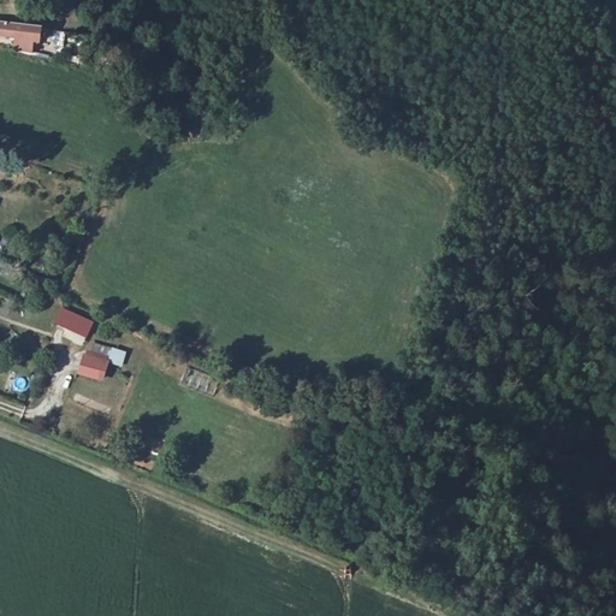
[(0,35),(17,39),(33,42),(40,43),(41,29),(0,22),(0,35)]
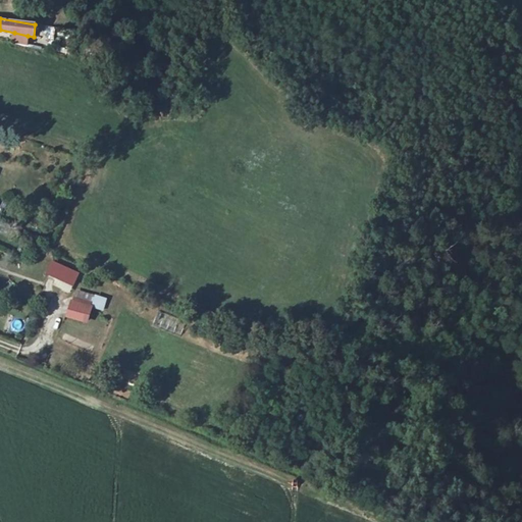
[(25,46),(28,36),(14,33),(11,43),(25,46)]
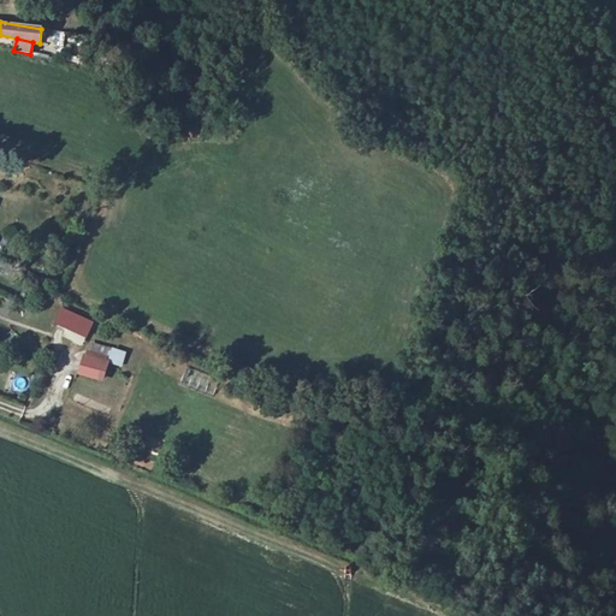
[(93,323),(61,308),(54,324),(86,338),(93,323)]
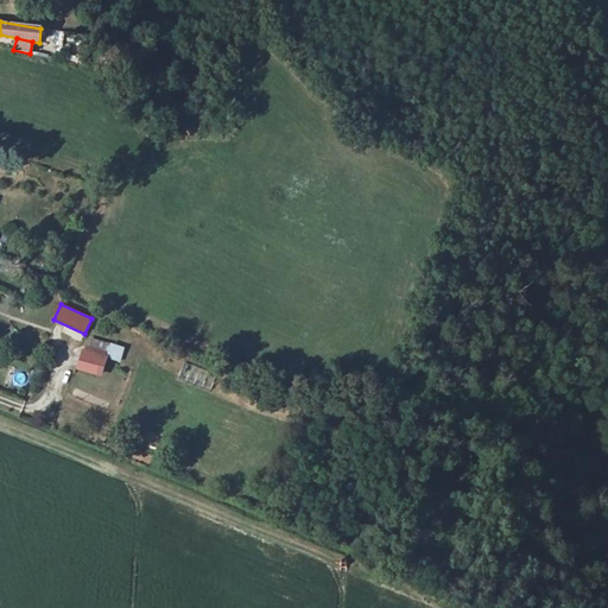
[(124,348),(89,339),(86,352),(120,360),(124,348)]
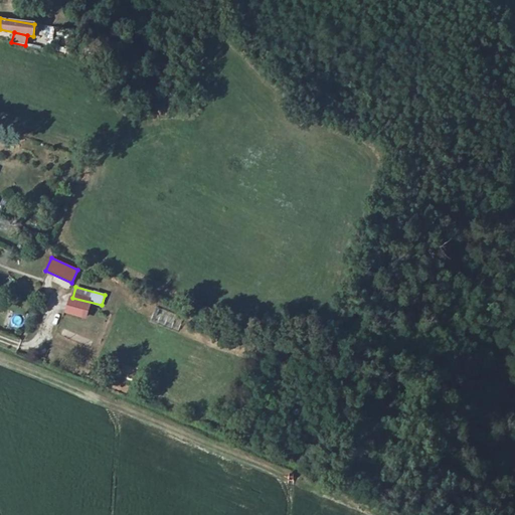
[(70,296),(66,312),(86,317),(90,302),(70,296)]
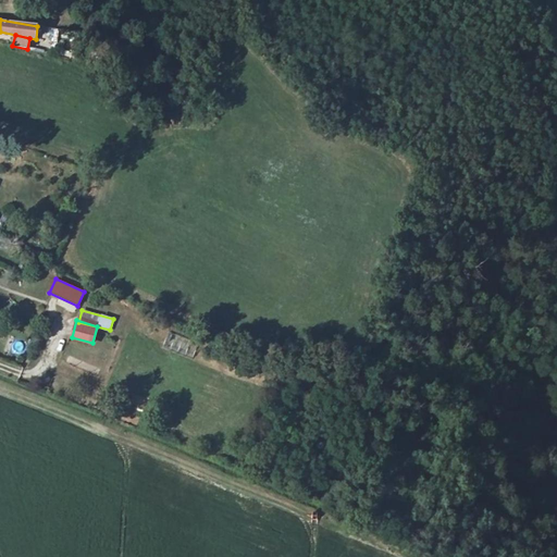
All buildings are outlined.
